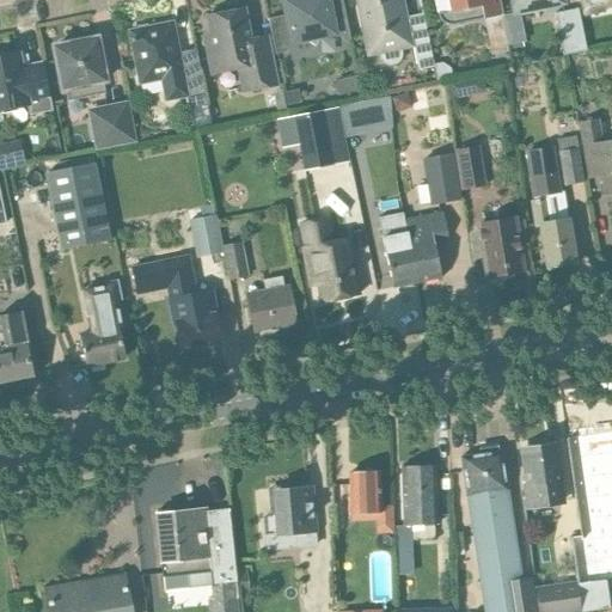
[(288,0),(285,1),(286,2),(286,5),(287,14),(268,18),(275,55),(286,53),(293,41),(304,40),(314,46),(322,36),(332,32),(344,41),(350,40),(342,0),(337,0),(326,2),(326,0),(288,0)]
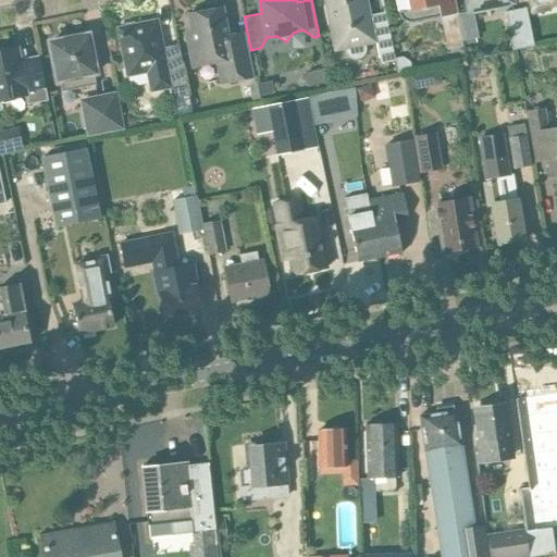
[(381,0),(384,13),(368,15),(364,0),(325,0),(327,9),(336,49),(345,47),(346,52),(348,54),(350,57),(354,59),(357,59),(359,58),(362,56),(364,53),(364,50),(364,48),(363,44),(375,41),(381,64),(395,61),(386,16),(382,0),(381,0)]
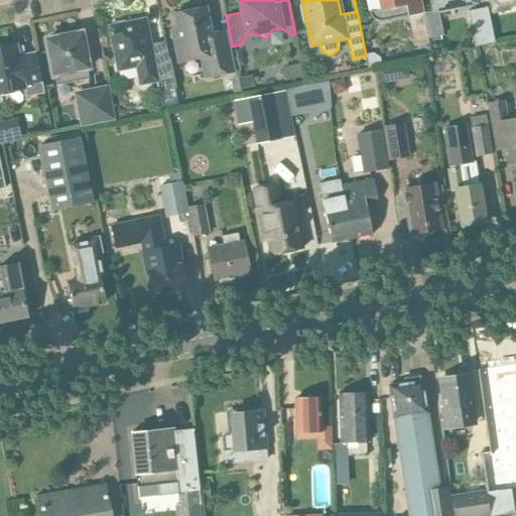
[(423,13),(420,0),(366,0),(369,12),(371,16),(374,19),(377,20),(382,21),(423,13)]
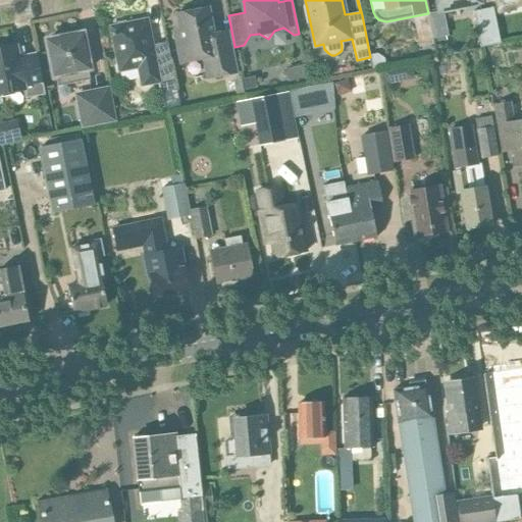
[(436,0),(439,10),(479,2),(478,0),(436,0)]
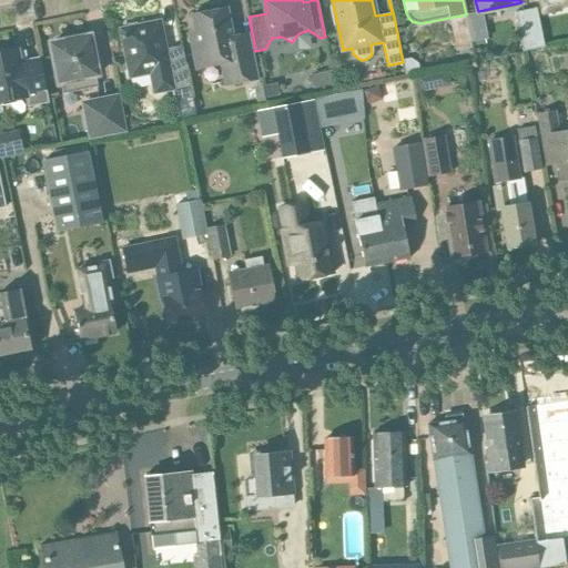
[(539,0),(543,13),(561,10),(559,1),(565,0),(539,0)]
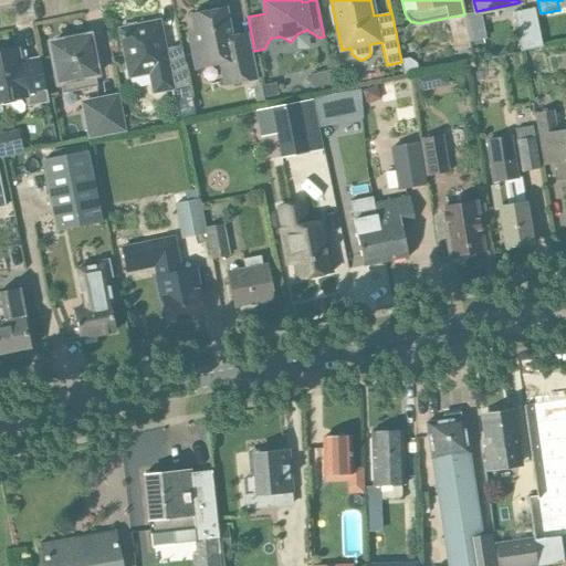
[(224,85),(255,79),(251,55),(247,34),(231,37),(226,8),(191,14),(197,44),(191,45),(196,69),(220,63),(224,85)]
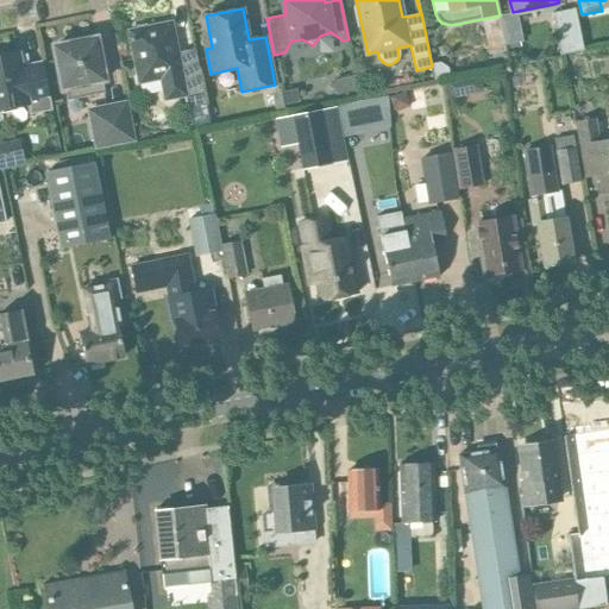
[(584,50),(575,8),(552,13),(560,55),(584,50)]
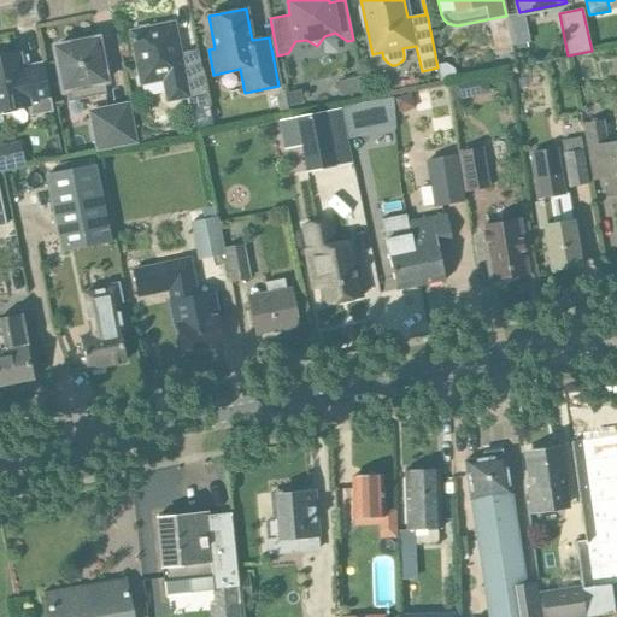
[(165,100),(184,97),(188,97),(191,110),(206,107),(197,50),(178,53),(174,23),(130,31),(140,84),(162,81),(165,100)]
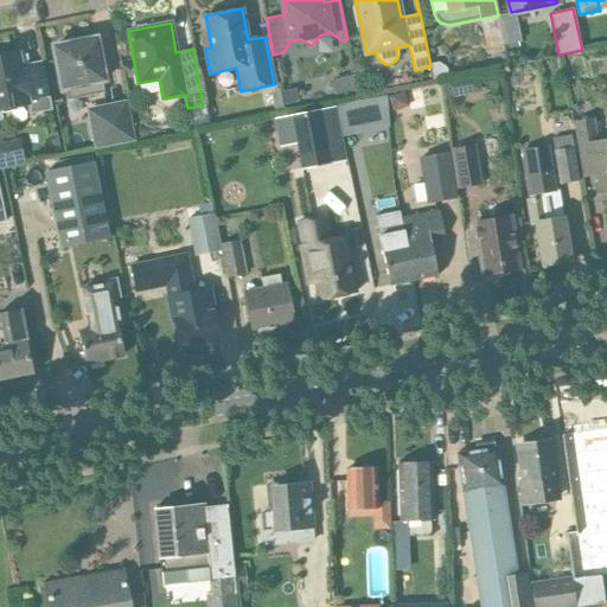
[(51,27),(52,38),(84,34),(83,24),(51,27)]
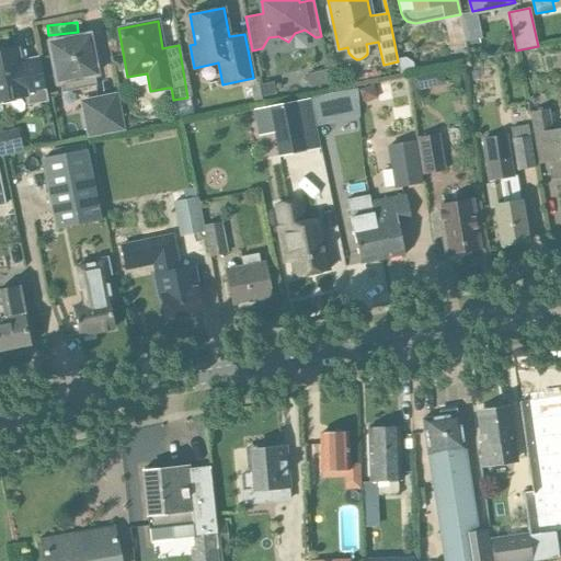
[(61,93),(96,86),(94,75),(96,75),(89,35),(49,43),(57,82),(59,81),(61,93)]
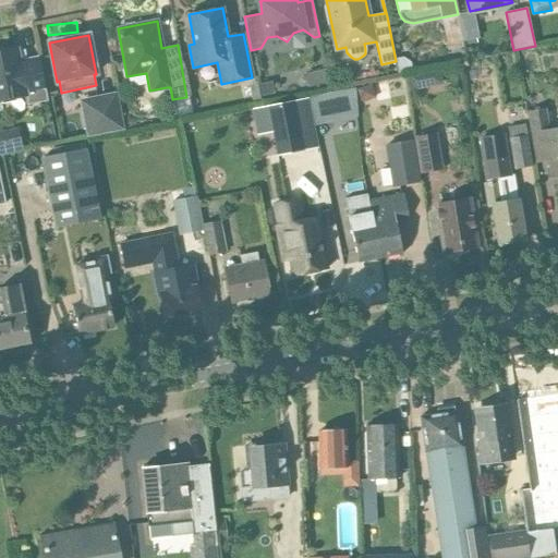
[(26,105),(48,100),(44,80),(39,58),(25,61),(23,50),(17,51),(16,49),(0,52),(0,99),(24,95),(26,105)]
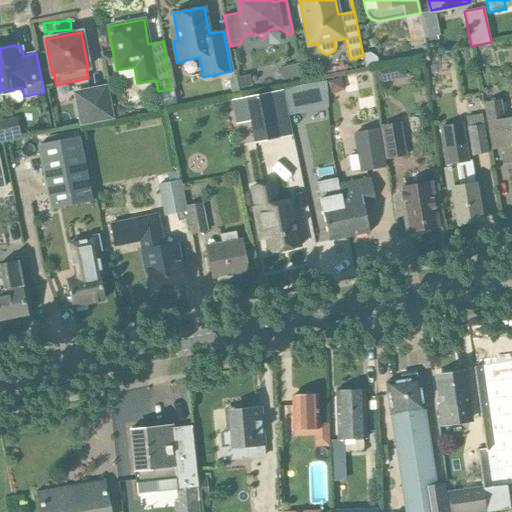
[(370,52),(363,54),(366,67),(379,64),(377,57),(370,52)]
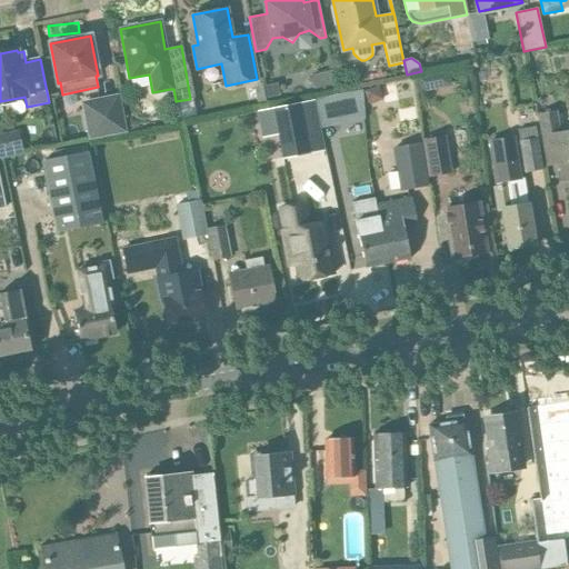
[(315,89),(335,85),(331,70),(311,75),(315,89)]
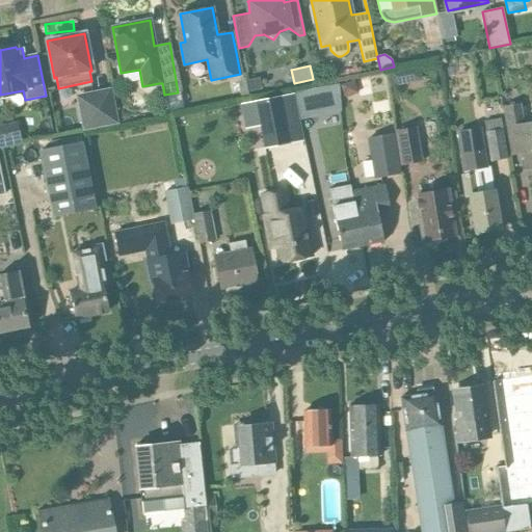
[(392,86),(421,80),(418,67),(389,73),(392,86)]
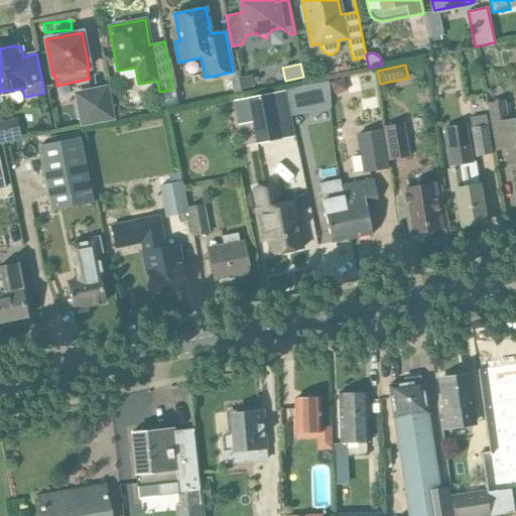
[(343,78),(331,83),(336,95),(348,91),(343,78)]
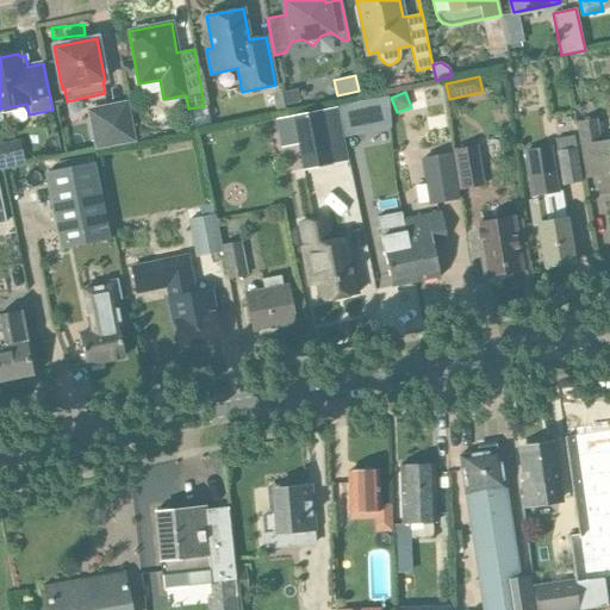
[(92,126),(97,148),(134,141),(126,103),(106,107),(109,123),(92,126)]
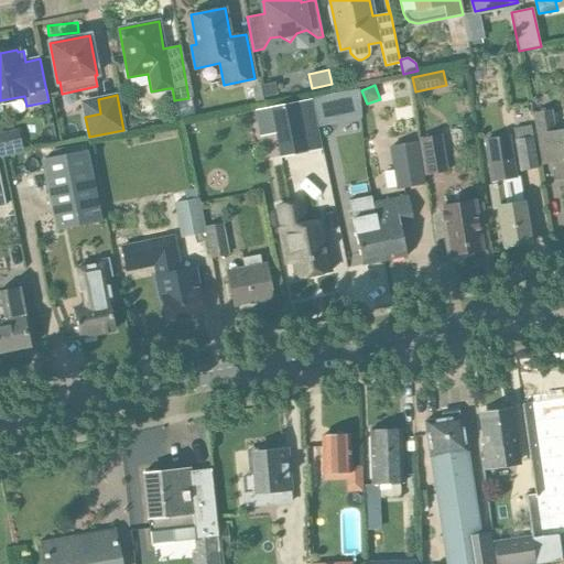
[(188,98),(174,100),(177,117),(194,115),(191,97),(188,98)]
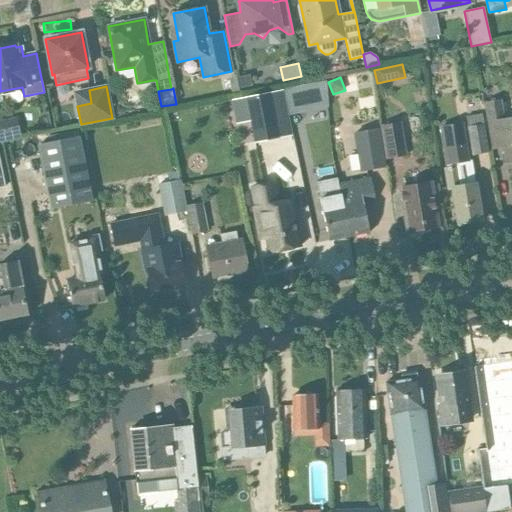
[(270,93),(245,98),(250,122),(254,143),(279,138),(270,93)]
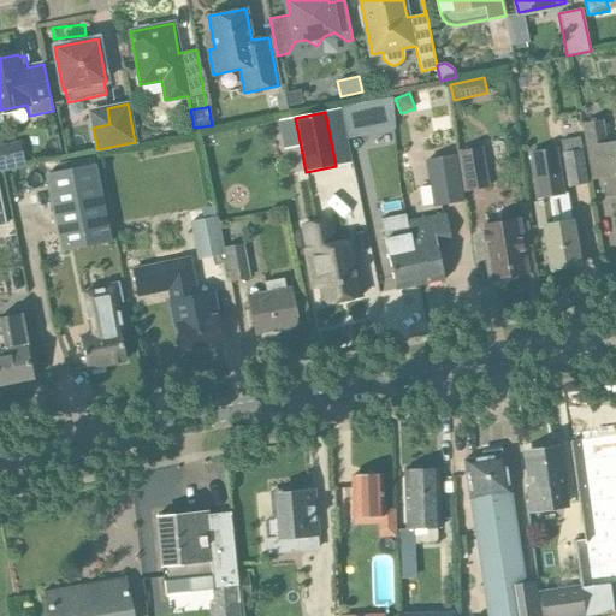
[(604,122),(582,125),(590,171),(603,169),(608,196),(615,195),(615,143),(609,146),(604,122)]
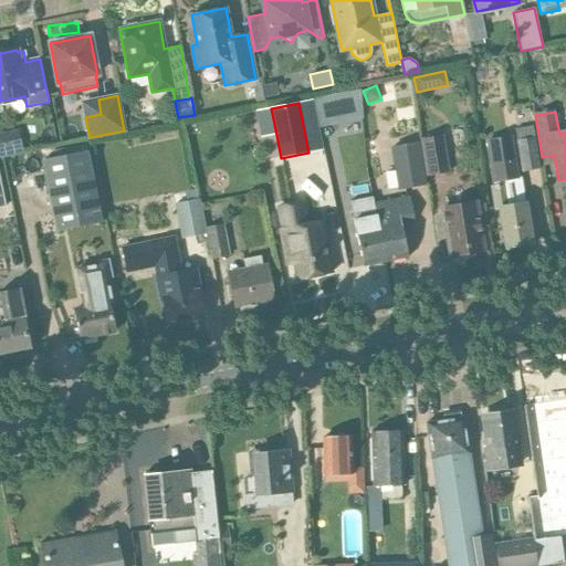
[(515,129),(522,171),(540,169),(534,126),(515,129)]
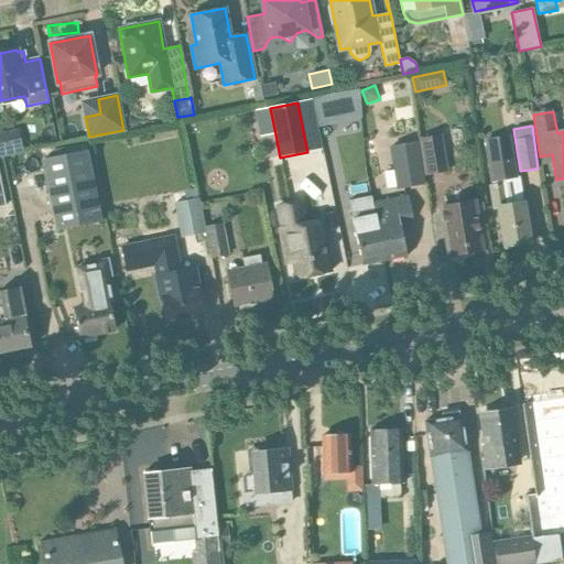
[(0,133),(0,156),(10,155),(6,132),(0,133)]
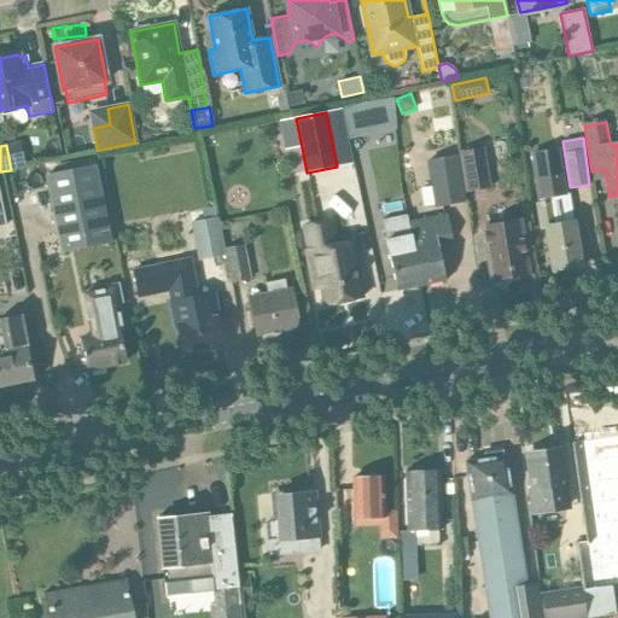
[(466,192),(490,188),(484,147),(459,151),(466,192)]
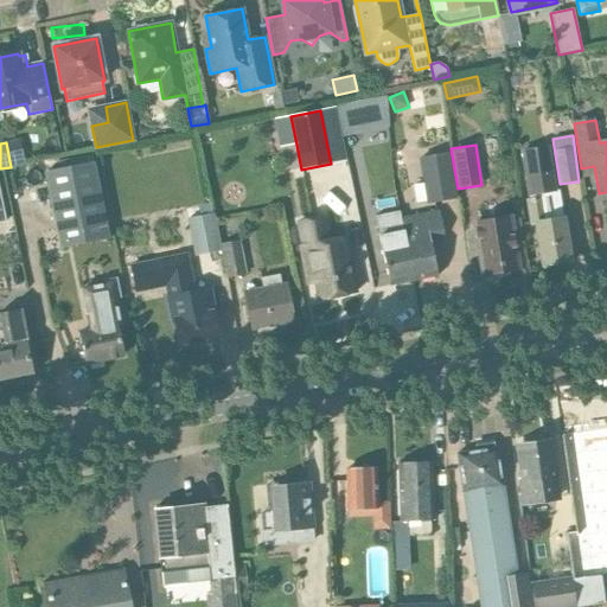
[(524,154),(531,199),(526,200),(531,225),(536,224),(542,264),(570,260),(564,222),(547,224),(542,195),(556,192),(549,149),(524,154)]
